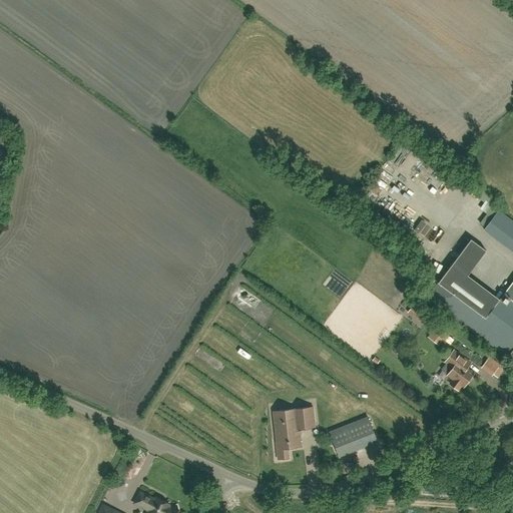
[(0,135),(0,165),(14,145),(0,135)]
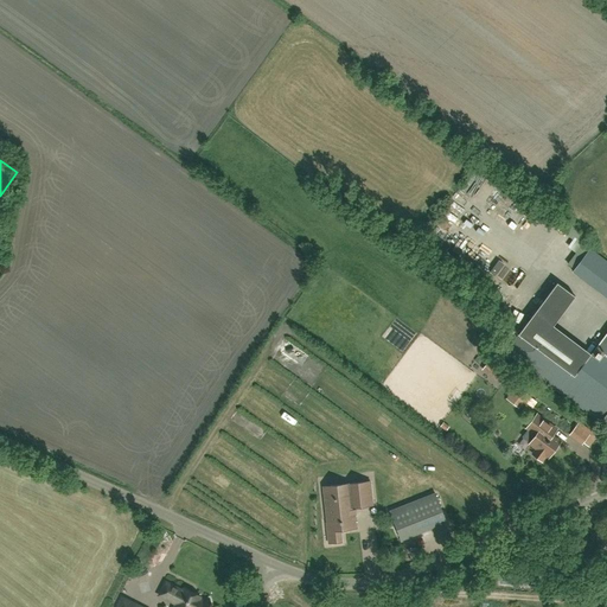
[(498,246),(500,241),(490,235),(487,238),(498,246)]
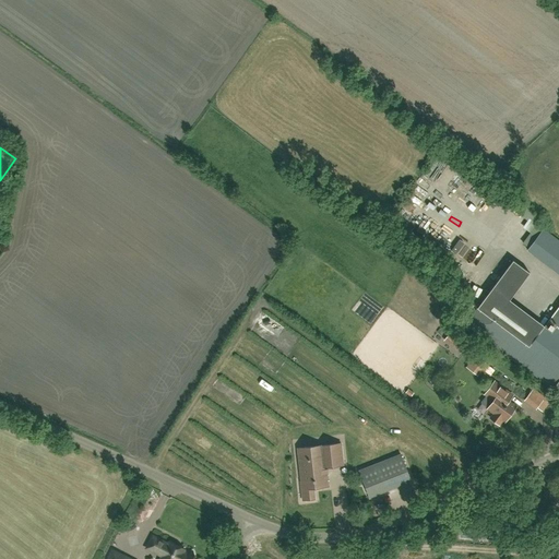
[(558,273),(558,240),(544,229),(528,250),(558,273)]
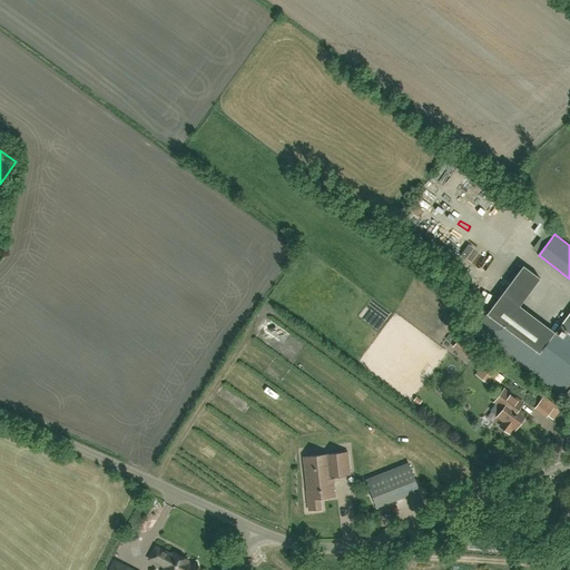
[(569,312),(550,340),(498,301),(474,331),(564,397),(569,401),(569,312)]
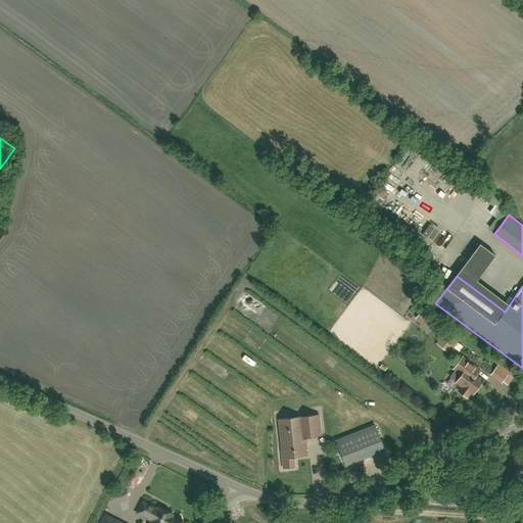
[(421,312),(417,318),(432,329),(436,323),(430,319),(433,315),(425,307),(422,312),(421,312)]
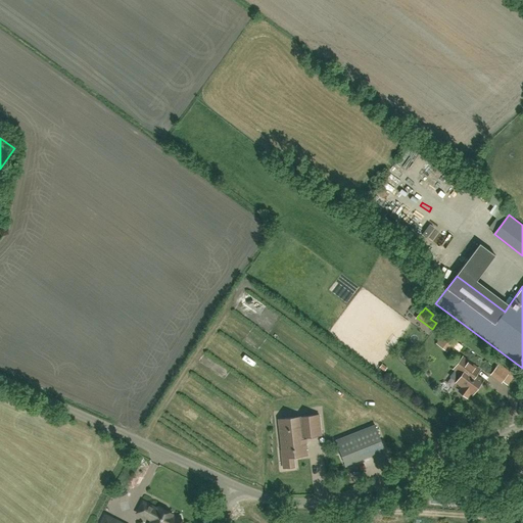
[(445,350),(454,339),(445,333),(437,343),(445,350)]
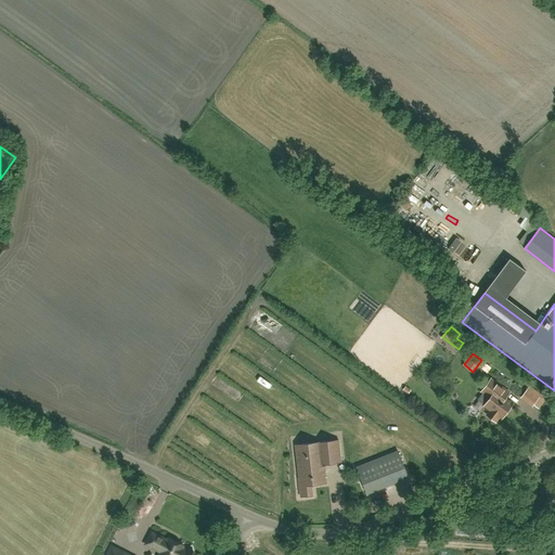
[(491,398),(486,405),(492,411),(488,415),(497,422),(501,417),(503,418),(513,404),(505,399),(511,392),(492,379),(482,391),(491,398)]
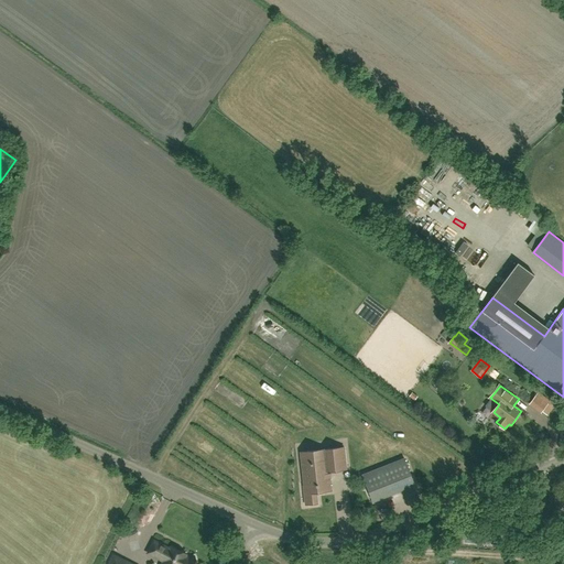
[(549,401),(541,411),(548,415),(555,405),(549,401)]
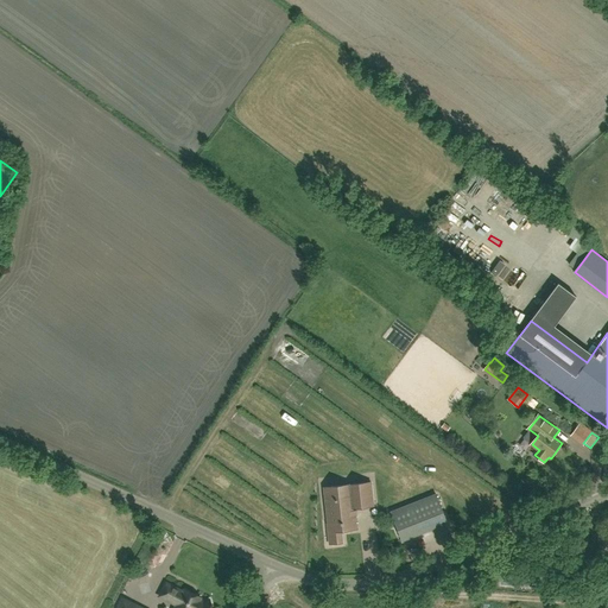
[(354,508),(359,508),(373,507),(371,482),(323,488),(328,524),(327,524),(329,544),(342,543),(341,531),(356,530),(354,508)]
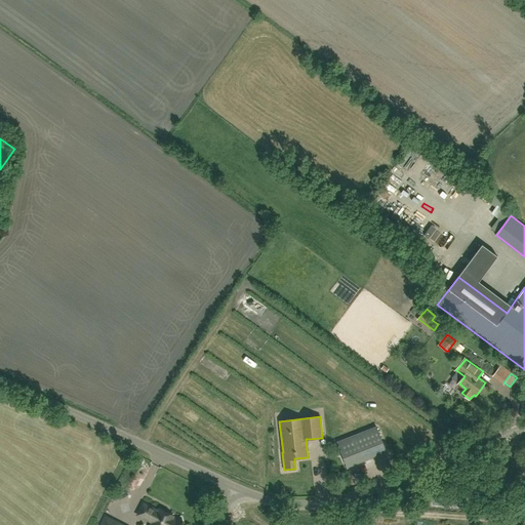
[(337,442),(348,467),(386,451),(376,427),(337,442)]
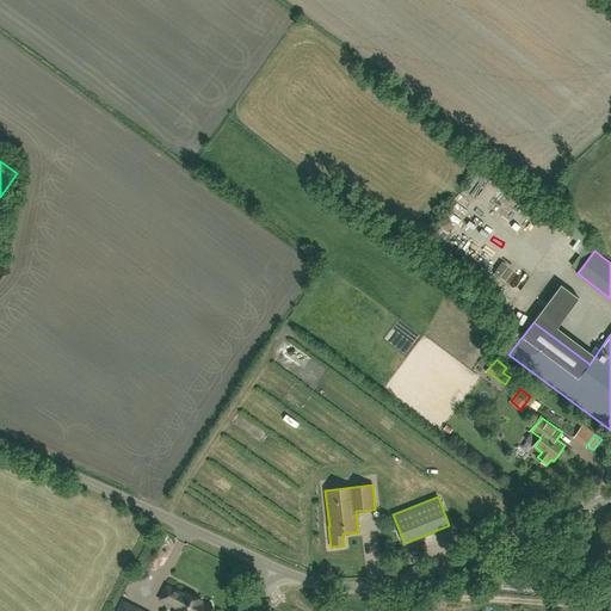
[(610,582),(594,582),(593,599),(610,599),(610,582)]
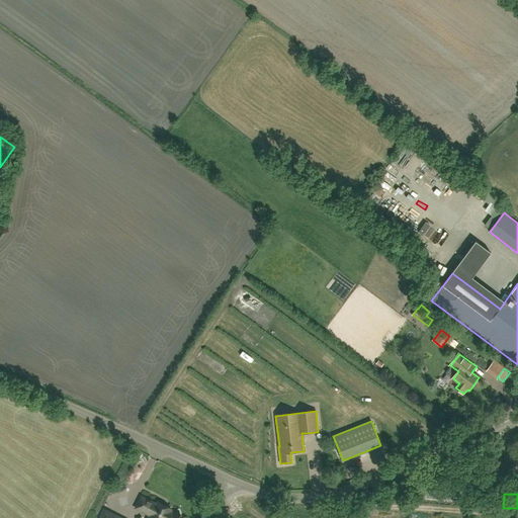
[(151,516),(149,517),(180,517),(178,511),(173,513),(169,512),(170,510),(157,503),(156,505),(142,498),(136,508),(151,516)]
